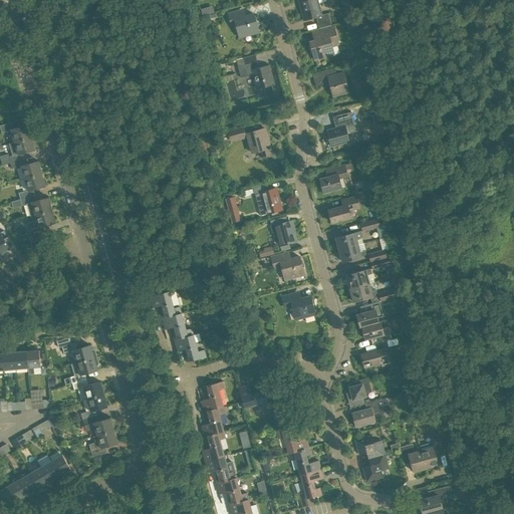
[(298,0),(304,20),(316,17),(322,16),(318,3),(325,1),(324,0),(298,0)]
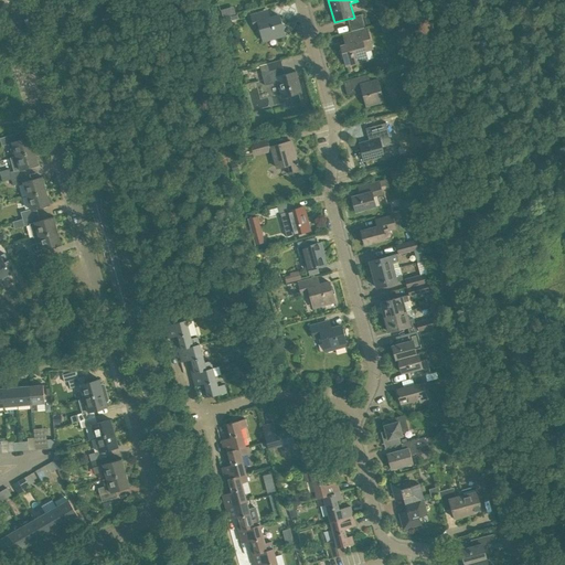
[(258,13),(251,16),(253,23),(252,23),(254,31),(259,30),(263,42),(285,35),(279,16),(260,21),(258,13)]
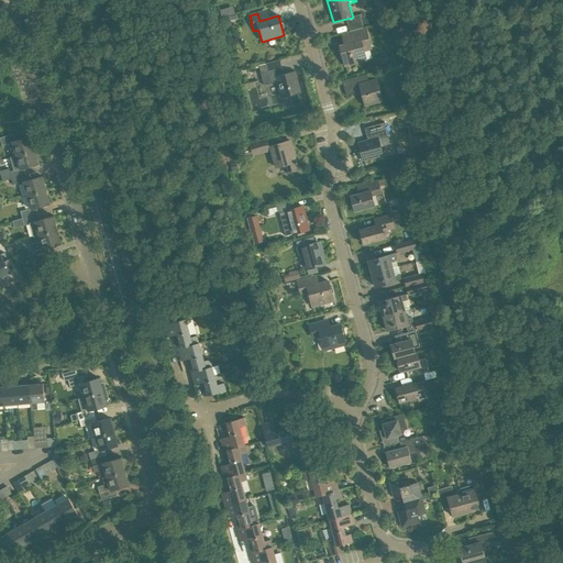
[(365,29),(363,29),(341,34),(344,44),(339,46),(344,66),(365,61),(363,51),(371,48),(365,29)]
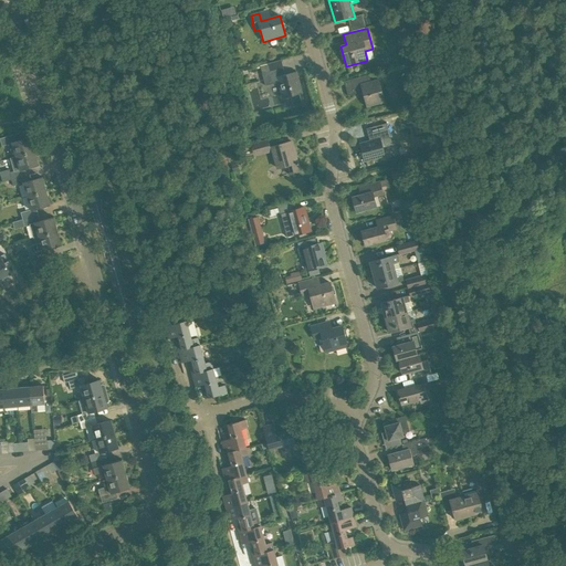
[(281,60),(268,64),(260,65),(265,86),(280,82),(284,98),(302,94),(295,72),(285,75),(281,60)]
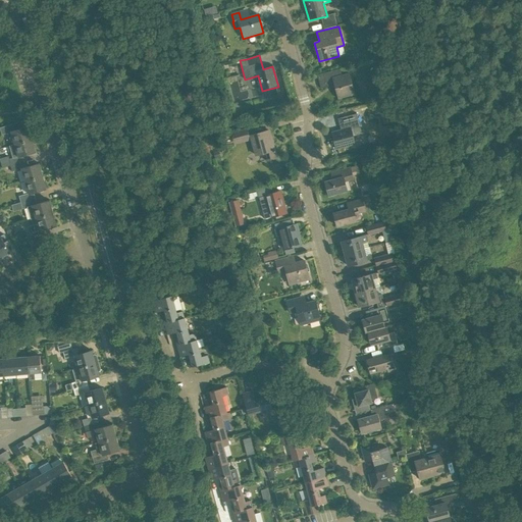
[(318,75),(320,84),(321,88),(334,85),(338,99),(356,94),(350,72),(342,74),(341,69),(318,75)]
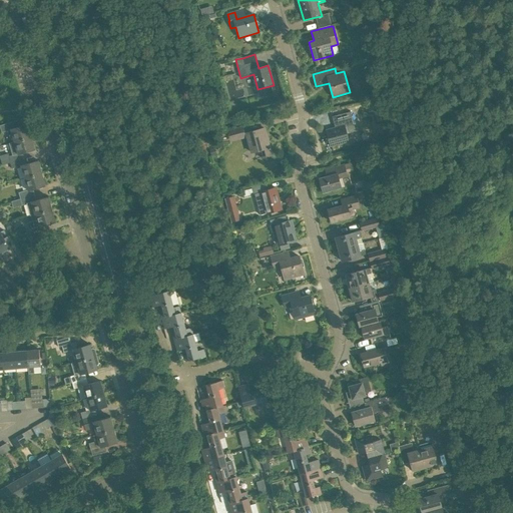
[(333,117),(334,122),(336,129),(328,131),(332,146),(349,141),(347,134),(357,131),(351,112),(333,117)]
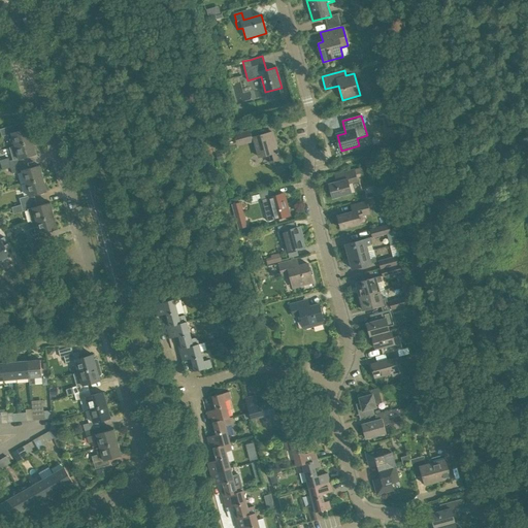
[(15,146),(33,141),(29,128),(23,130),(22,123),(0,129),(2,135),(11,133),(15,146)]
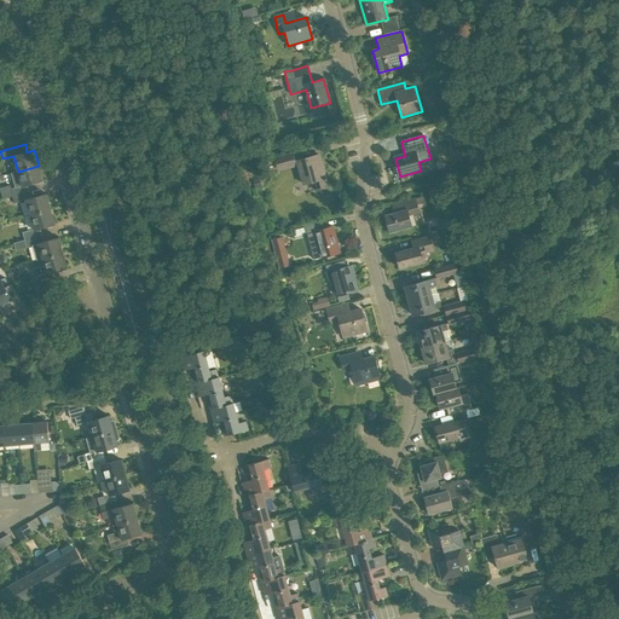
[(293,152),(273,157),(278,172),(296,167),(293,152)]
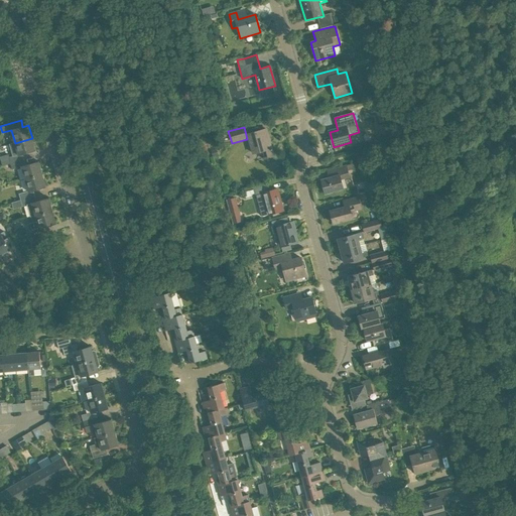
[(265,129),(247,134),(253,153),(262,151),(264,158),(273,156),(265,129)]
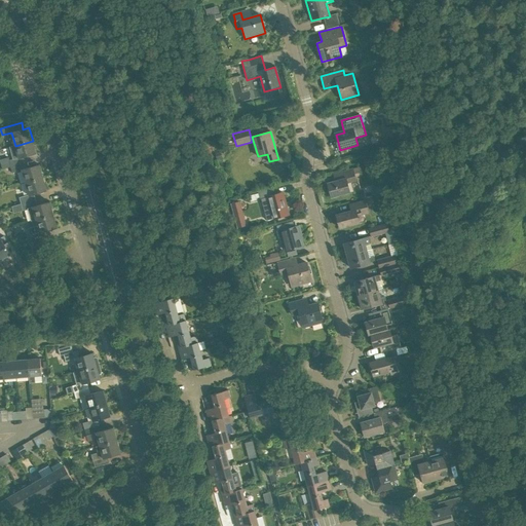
[(33,141),(15,146),(19,158),(10,160),(10,157),(0,159),(0,166),(1,170),(10,166),(26,162),(24,157),(36,153),(33,141)]
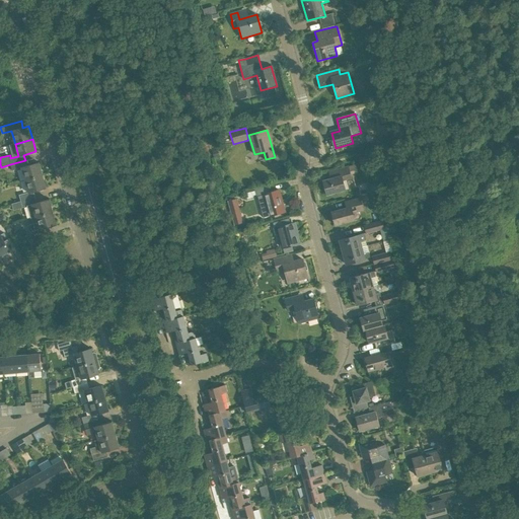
[(25,160),(10,164),(12,170),(21,167),(25,180),(43,175),(39,163),(26,166),(25,160)]
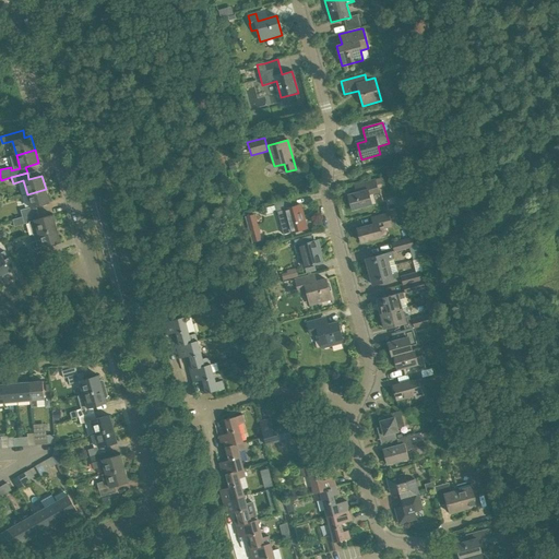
[(375,179),(377,187),(384,185),(383,177),(375,179)]
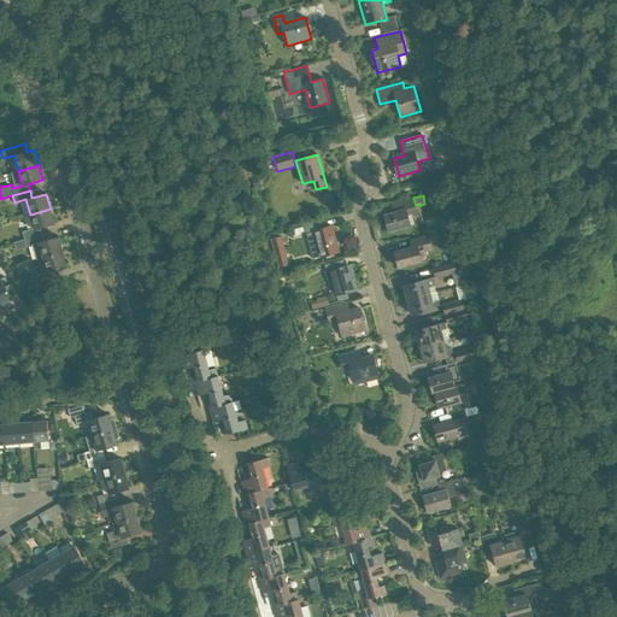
[(398,211),(385,215),(388,231),(410,225),(406,216),(417,212),(416,206),(413,198),(395,203),(398,211)]
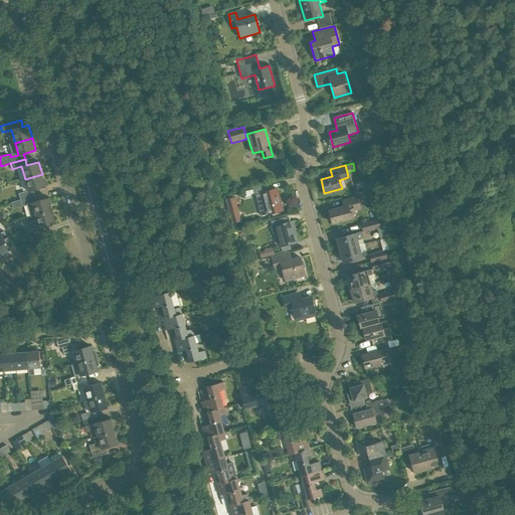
[(42,174),(25,179),(28,191),(19,194),(21,200),(35,196),(33,190),(45,186),(42,174)]
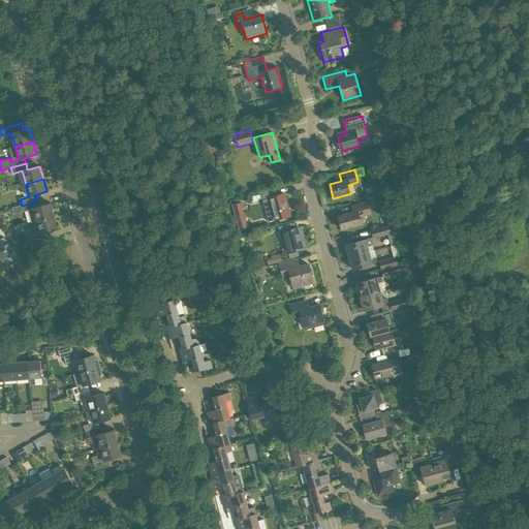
[(289,216),(283,193),(274,196),(272,189),(259,192),(261,199),(269,197),(275,219),(289,216)]
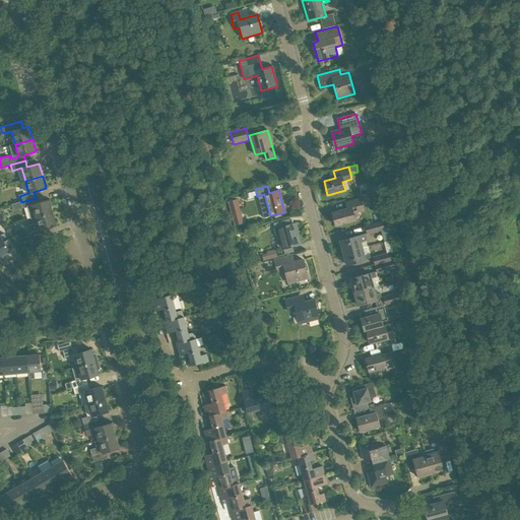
[(30,219),(31,218),(53,212),(50,200),(37,203),(36,198),(21,202),(22,207),(27,206),(30,219)]
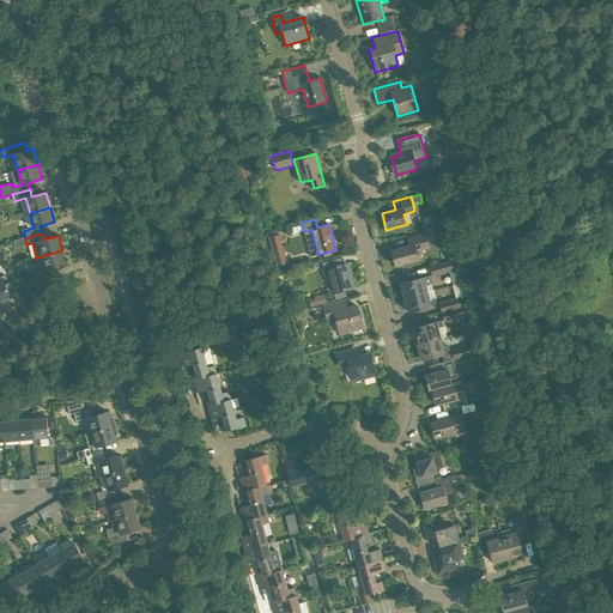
[(425,234),(407,238),(410,246),(393,250),(396,266),(418,260),(416,252),(429,248),(425,234)]
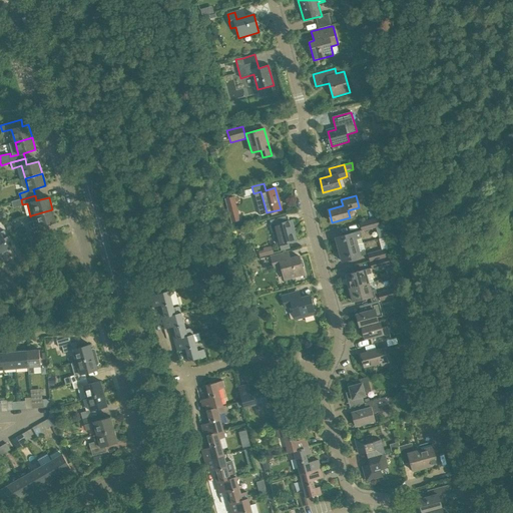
[(225,198),(229,215),(237,213),(232,196),(225,198)]
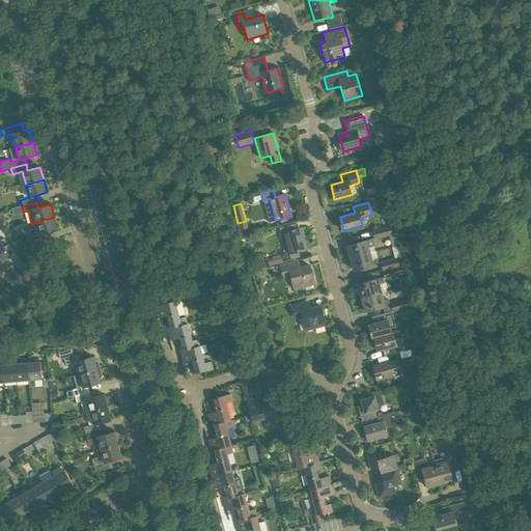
[(32,223),(34,229),(28,230),(32,244),(47,240),(45,233),(58,230),(54,217),(32,223)]
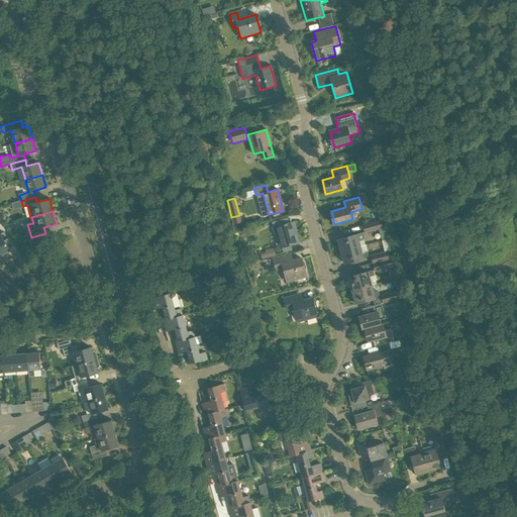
[(23,215),(11,218),(12,226),(24,224),(23,215)]
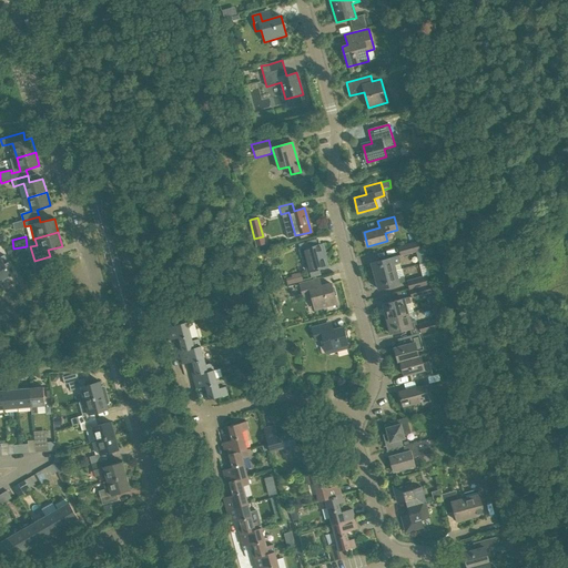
[(326,266),(320,244),(317,245),(315,239),(298,244),(300,250),(302,257),(305,256),(310,271),(326,266)]
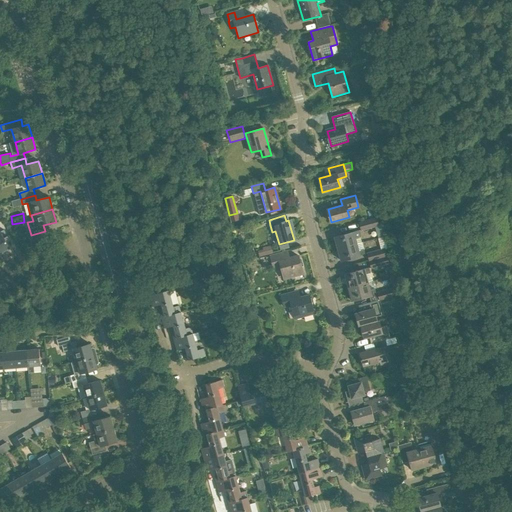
[(377,218),(359,222),(361,230),(379,225),(377,218)]
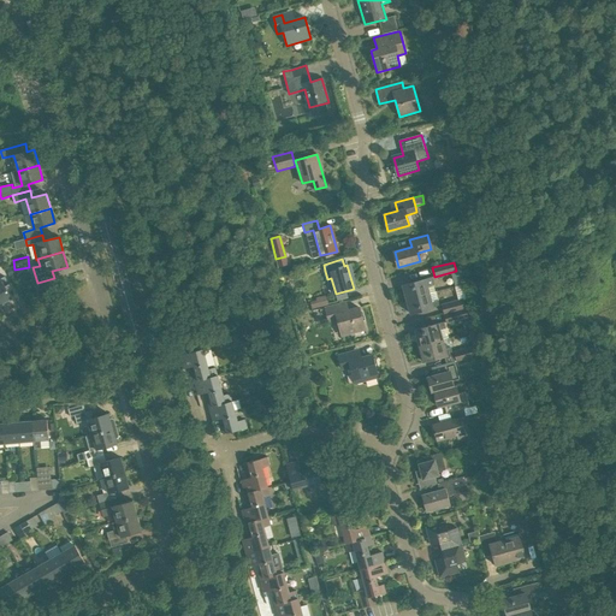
[(407,298),(428,294),(427,285),(433,283),(432,277),(403,285),(407,298)]
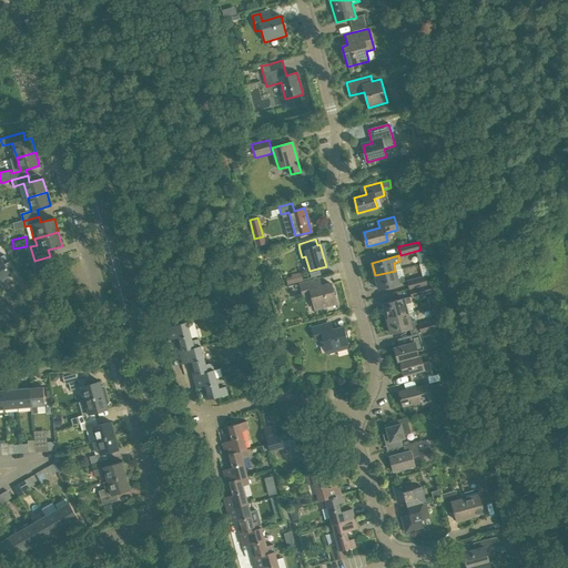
[(422,259),(415,260),(417,272),(425,270),(422,259)]
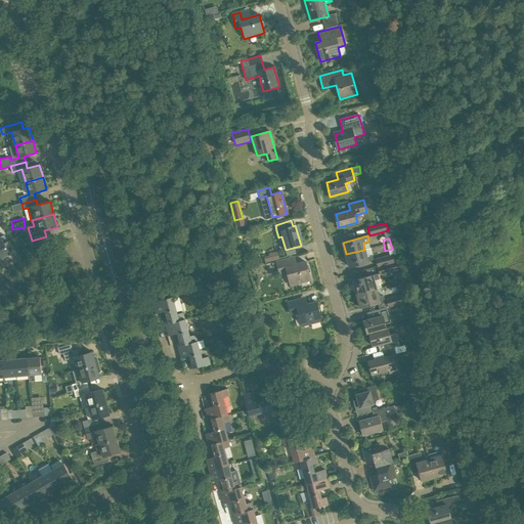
[(0,239),(0,259),(10,254),(6,248),(10,246),(7,242),(4,244),(2,239),(0,239)]
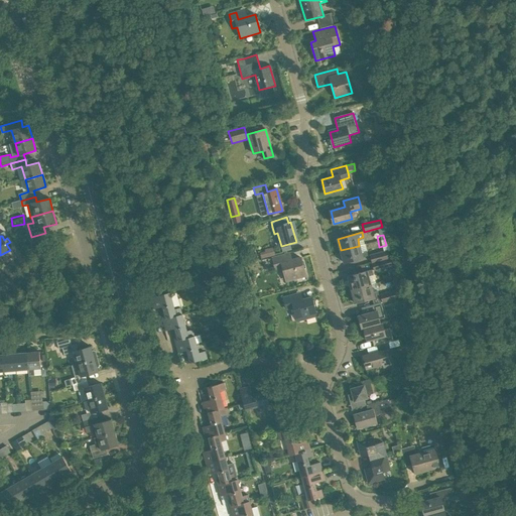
[(359,246),(341,250),(345,262),(368,256),(367,251),(361,252),(359,246)]
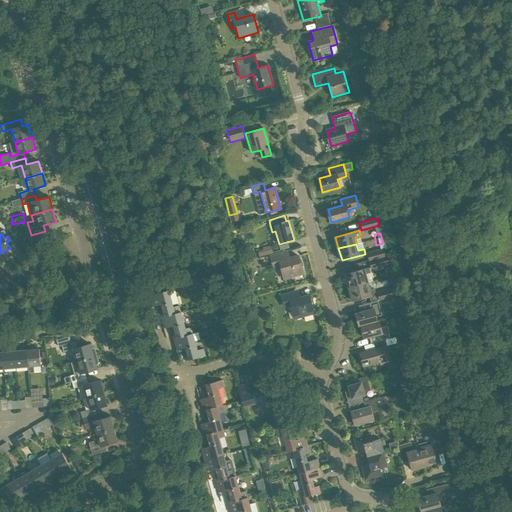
[(262,248),(262,250),(258,251),(259,256),(272,253),(270,246),(262,248)]
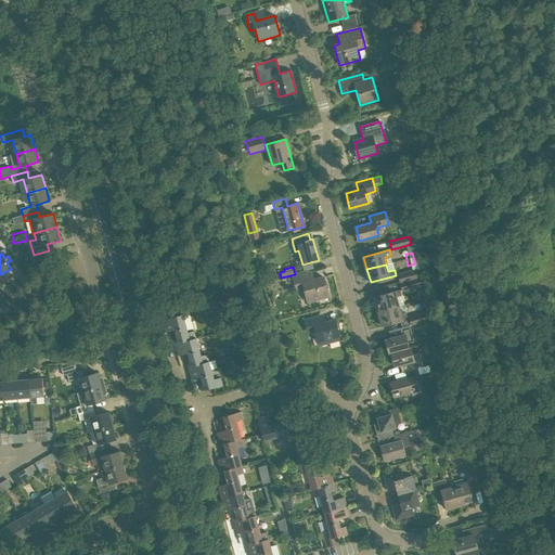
[(401,283),(420,278),(417,269),(399,274),(401,283)]
